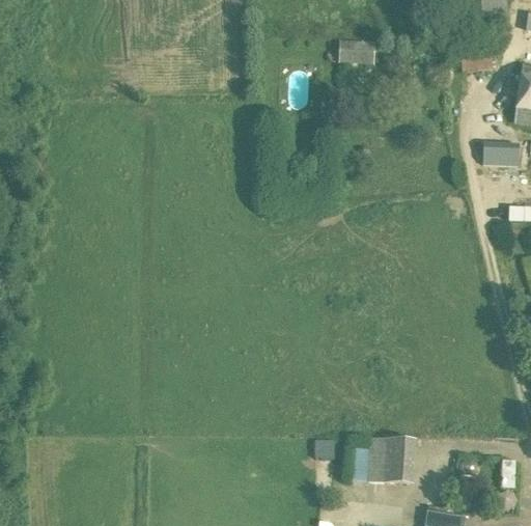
[(442,0),(443,35),(506,34),(505,0),(442,0)]
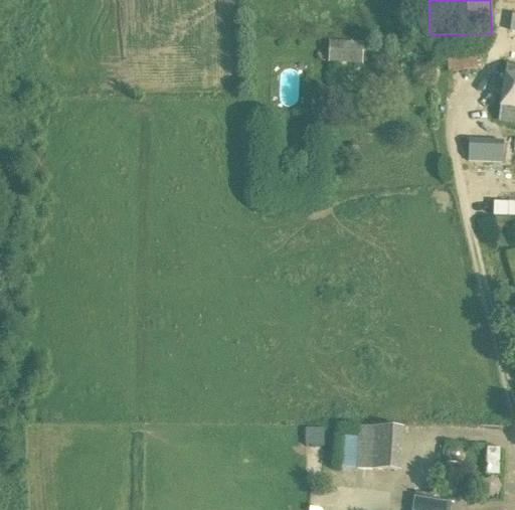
[(447,67),(476,65),(475,40),(446,42),(447,67)]
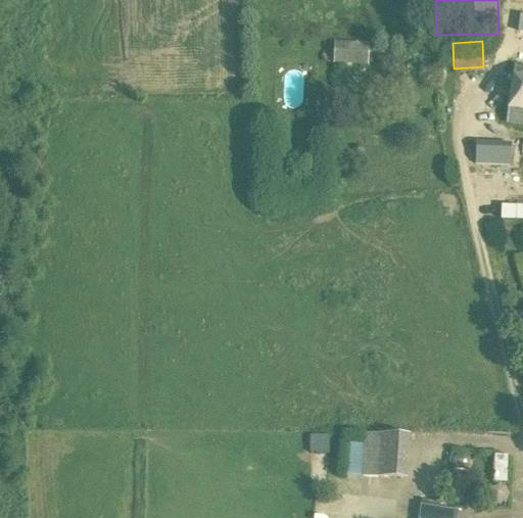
[(338,42),(337,59),(371,60),(371,43),(338,42)]
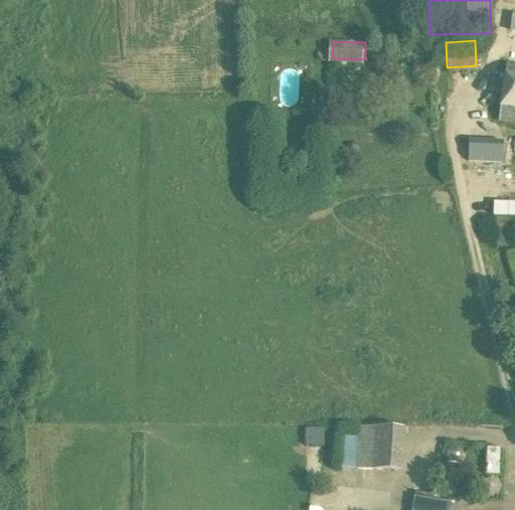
[(514,62),(507,61),(499,116),(514,118),(514,62)]
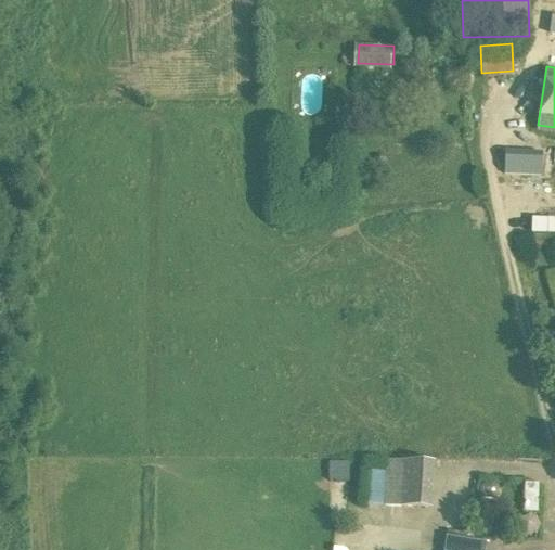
[(310,116),(332,116),(331,75),(309,76),(310,116)]
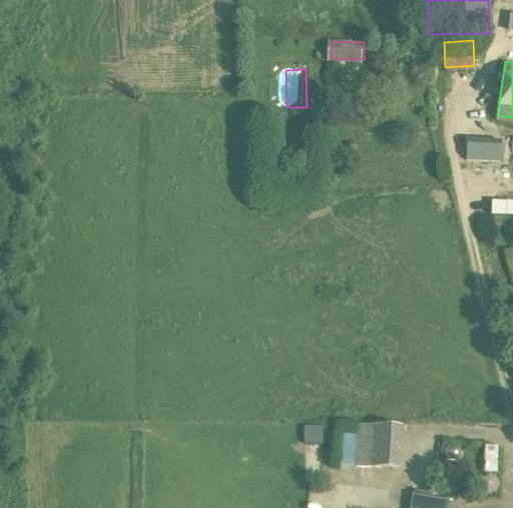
[(489,136),(488,158),(500,159),(501,136),(489,136)]
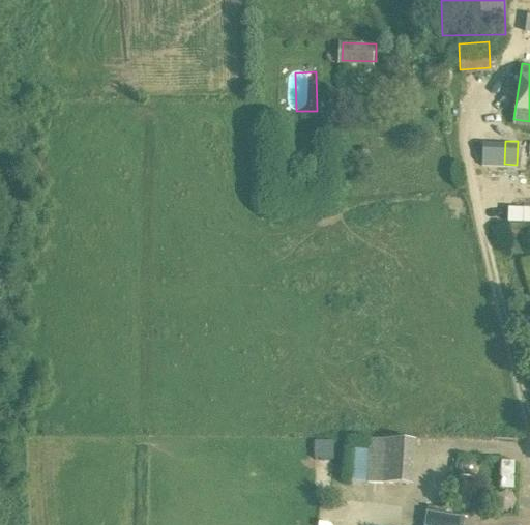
[(408,482),(411,439),(386,438),(386,436),(367,435),(365,479),(383,480),(408,482)]
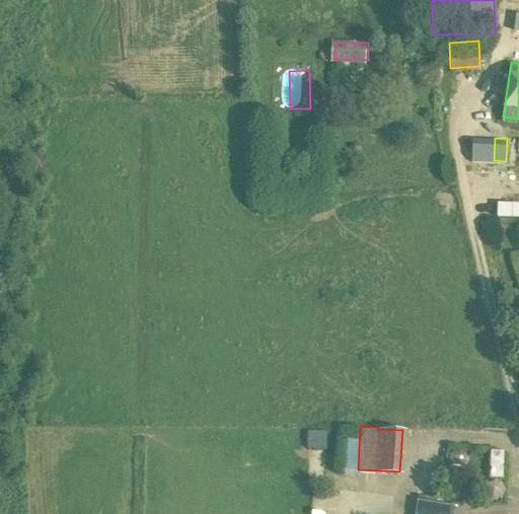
[(463,449),(454,447),(448,450),(447,456),(451,461),(461,462),(466,459),(467,453),(463,449)]
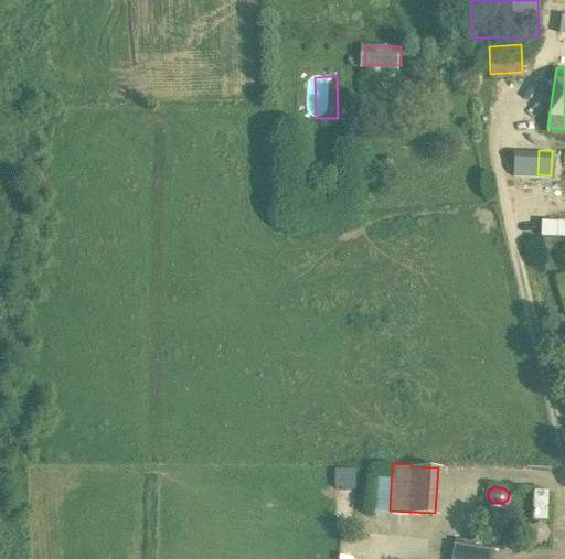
[(547,502),(548,487),(534,486),(533,502),(547,502)]
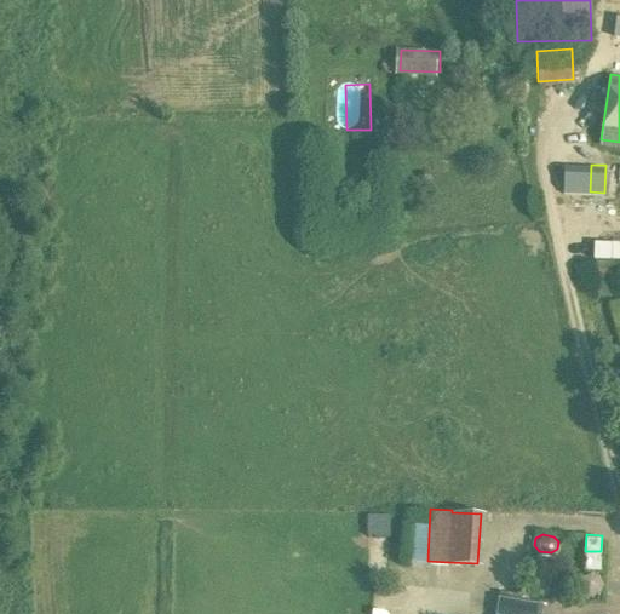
[(517,613),(520,597),(498,595),(495,613),(505,613),(517,613)]
